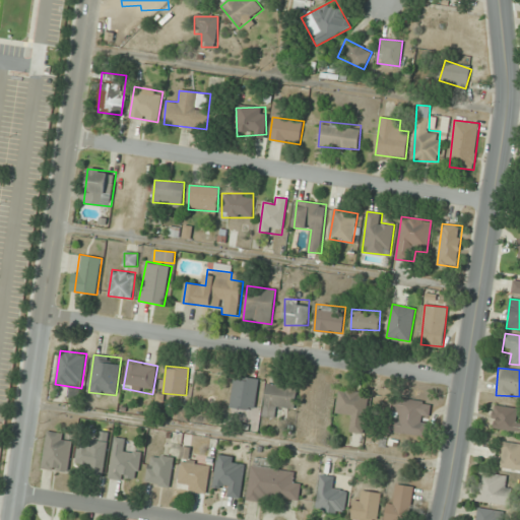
[(258,378),(234,376),(231,407),(255,410),(258,378)]
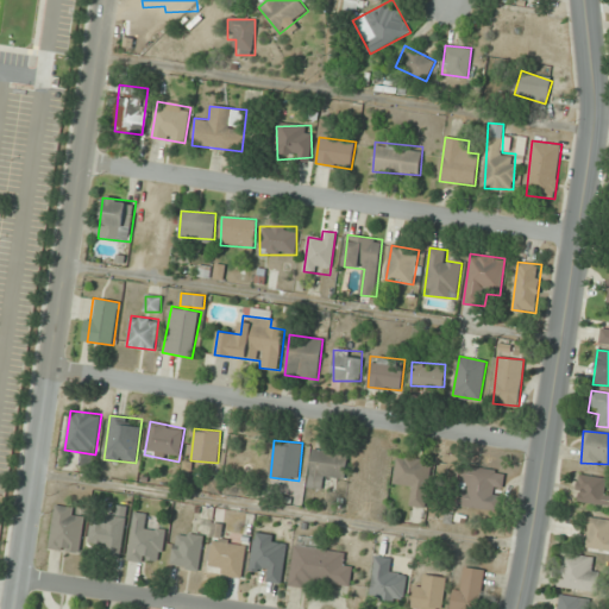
[(307,487),(319,488),(320,476),(344,479),(349,454),(314,449),(307,487)]
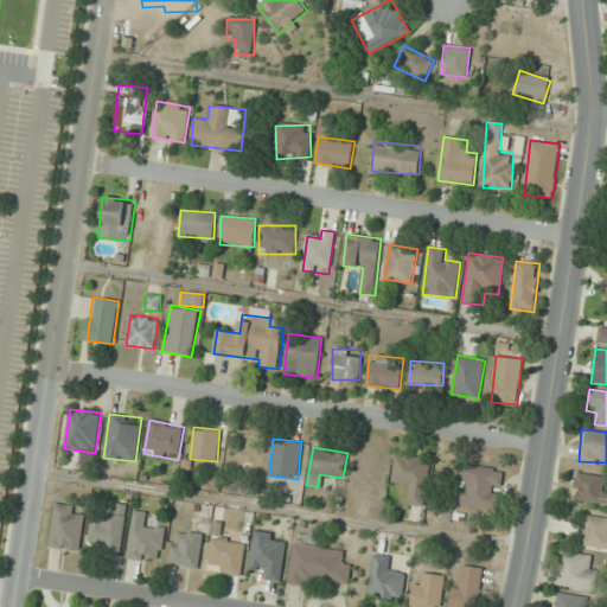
[(430,459),(397,455),(393,483),(410,485),(408,503),(425,505),(430,459)]
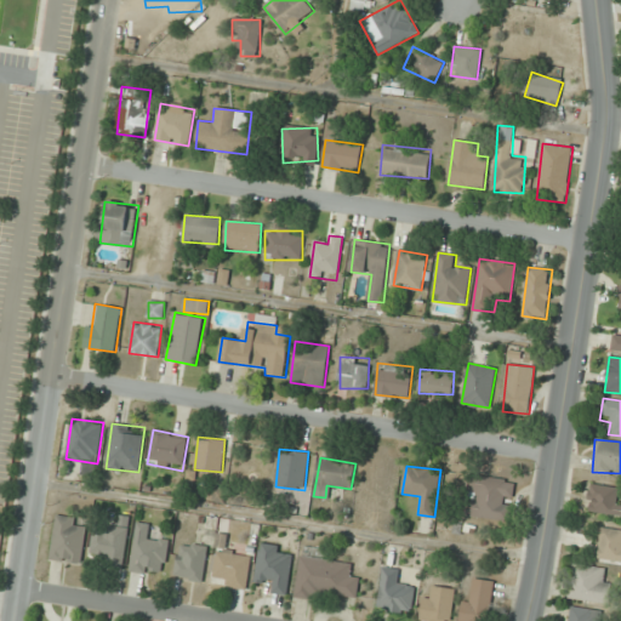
[(514,483),(469,476),(463,514),(508,522),(514,483)]
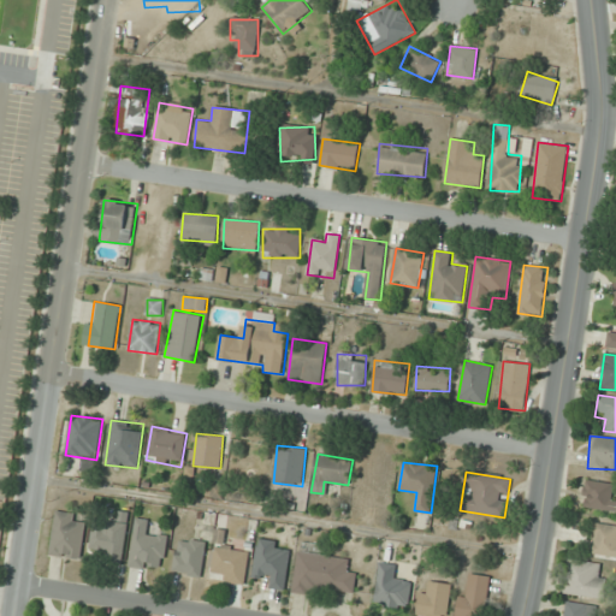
[(615,485),(586,480),(582,507),(615,511),(615,501),(612,501),(615,485)]
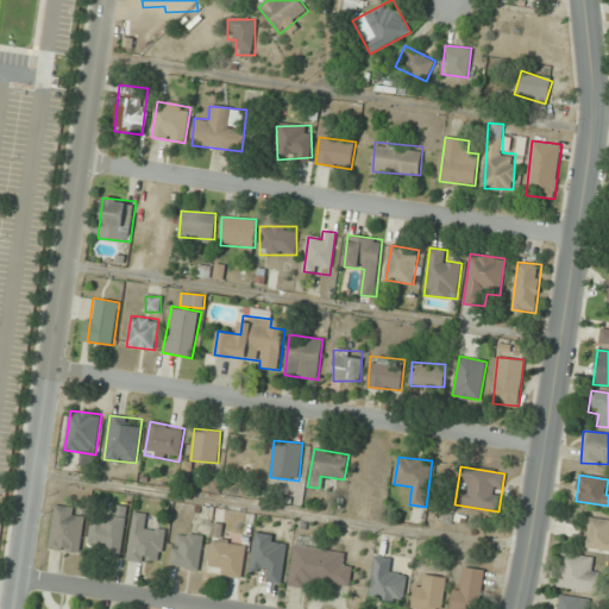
[(80,553),(86,520),(75,518),(76,508),(56,506),(49,548),(80,553)]
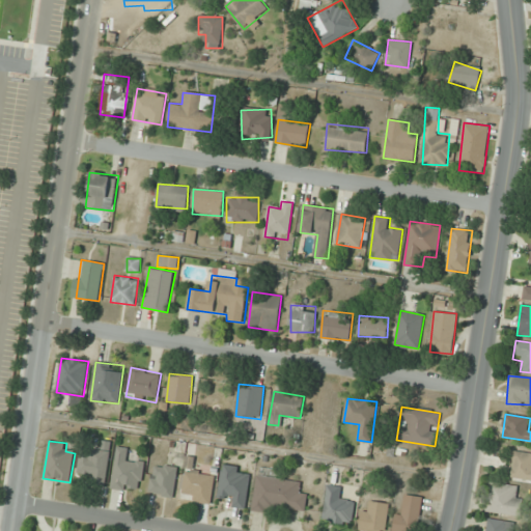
[(144,462),(127,459),(128,448),(117,447),(112,488),(140,492),(144,462)]
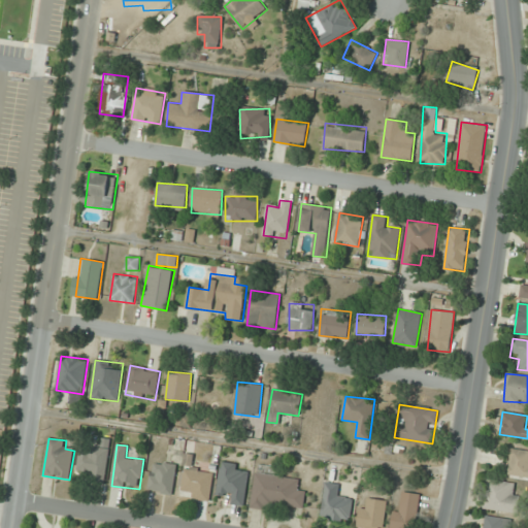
[(101,482),(112,453),(94,446),(89,457),(83,454),(75,471),(101,482)]
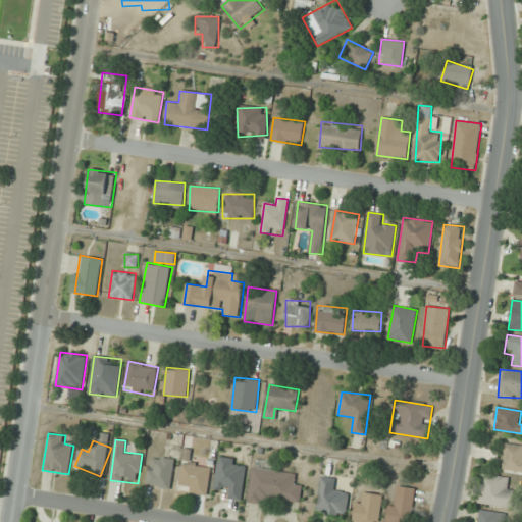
[(521,445),(505,445),(503,471),(521,472),(521,445)]
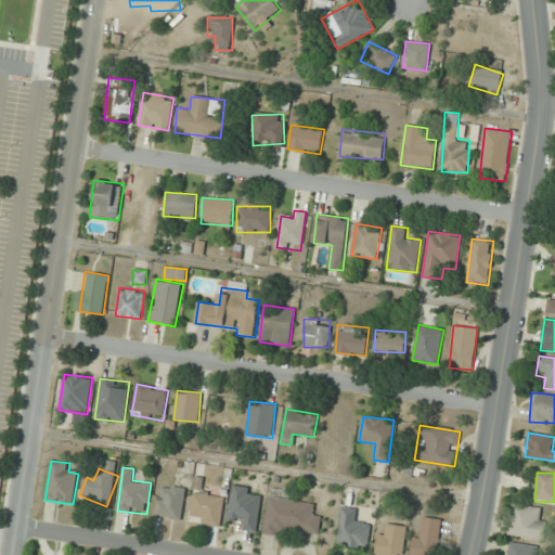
[(190,523),(221,526),(224,493),(202,491),(203,478),(195,477),(190,523)]
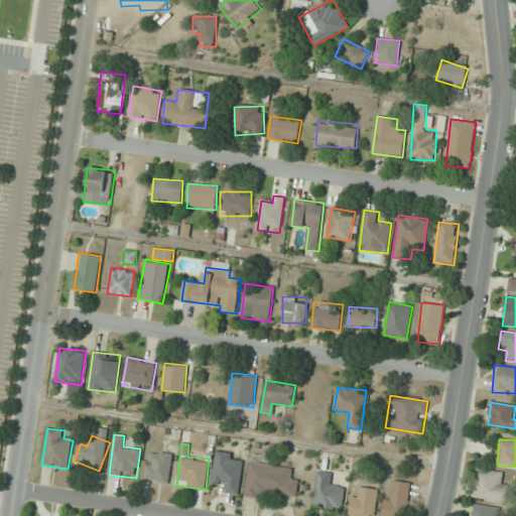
[(145,480),(169,483),(173,454),(149,450),(145,480)]
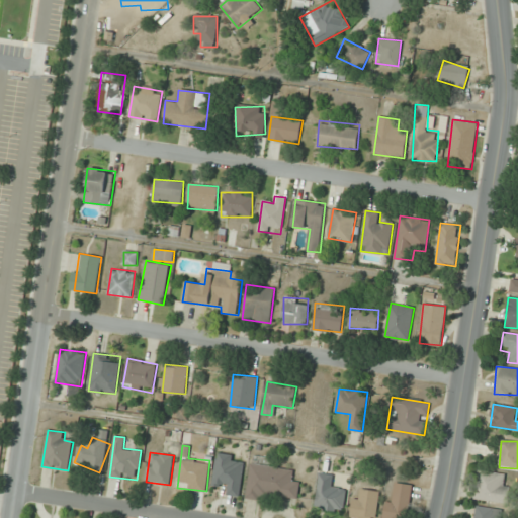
[(227,495),(240,496),(244,464),(235,463),(237,455),(217,453),(212,483),(229,485),(227,495)]
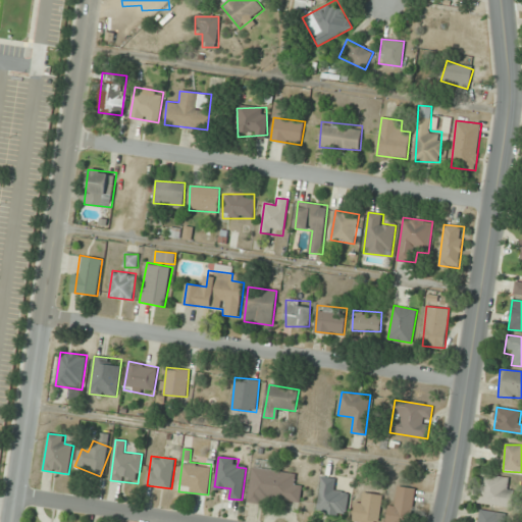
[(248,503),(270,505),(270,498),(301,501),(303,484),(295,484),(296,474),(277,472),(278,464),(252,461),(248,503)]
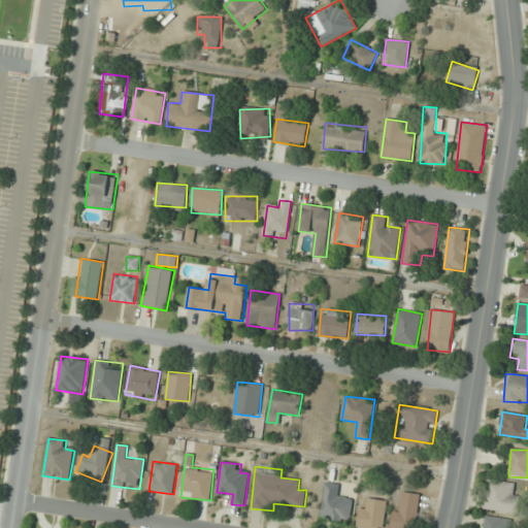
[(514,492),(516,484),(488,479),(483,507),(517,514),(520,493),(514,492)]
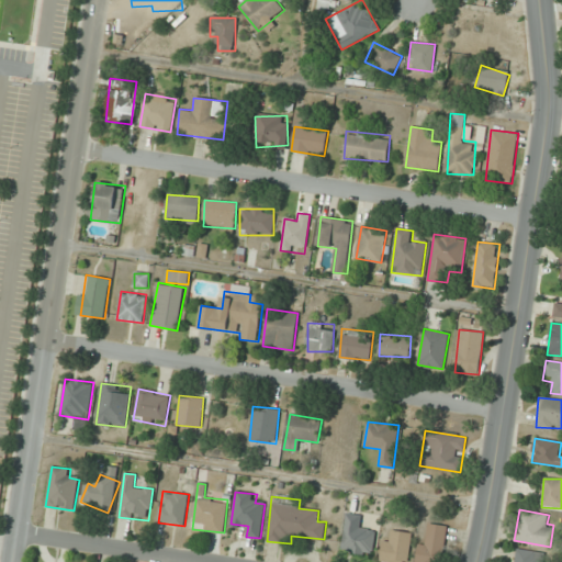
[(377,530),(363,528),(366,516),(347,513),(340,550),(372,555),(377,530)]
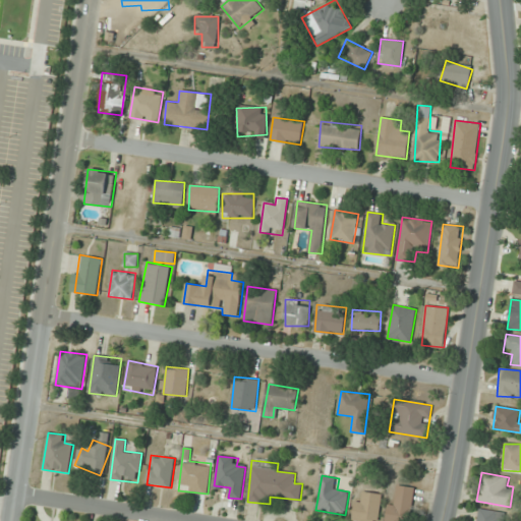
[(393,504),(389,504),(386,520),(387,520),(409,520),(416,488),(396,484),(393,504)]
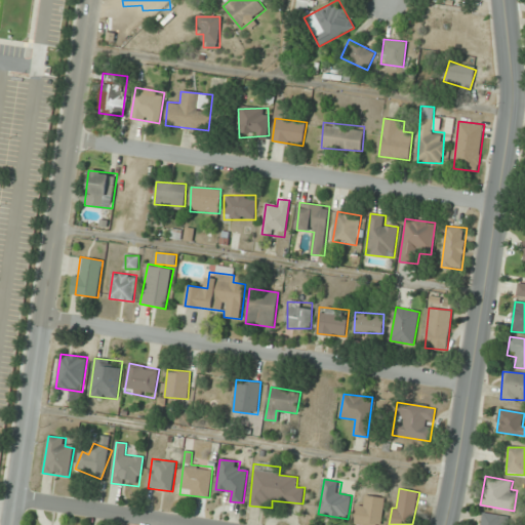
[(379,524),(386,499),(362,494),(355,523),(365,524),(379,524)]
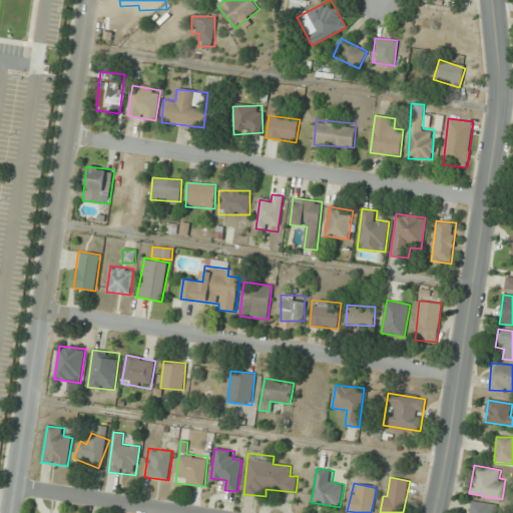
[(496,512),(498,505),(472,501),(470,512),(496,512)]
